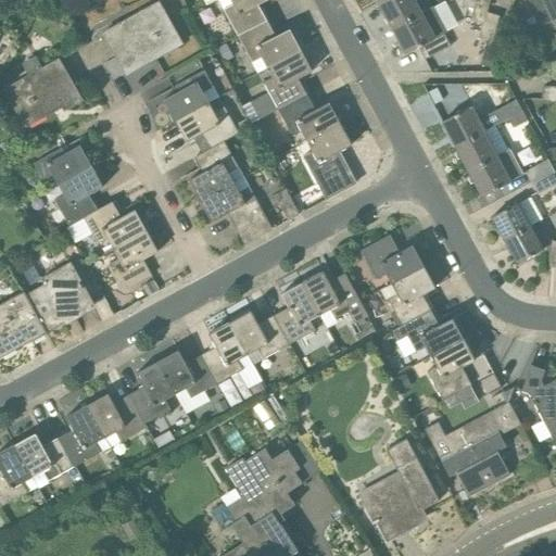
[(239,37),(266,22),(257,5),(267,0),(230,0),(234,3),(224,9),(239,37)]
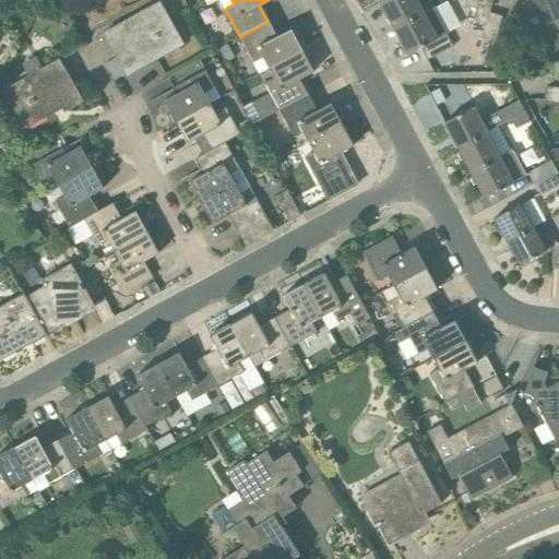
[(395,30),(426,12),(419,0),(389,0),(381,4),(395,30)]
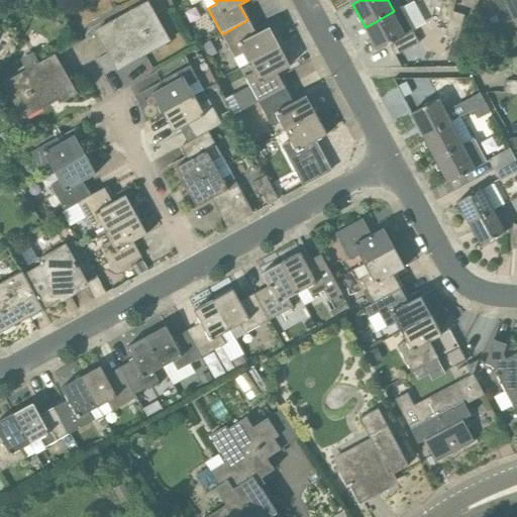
[(437,19),(449,23),(453,11),(456,0),(443,0),(441,8),(437,19)]
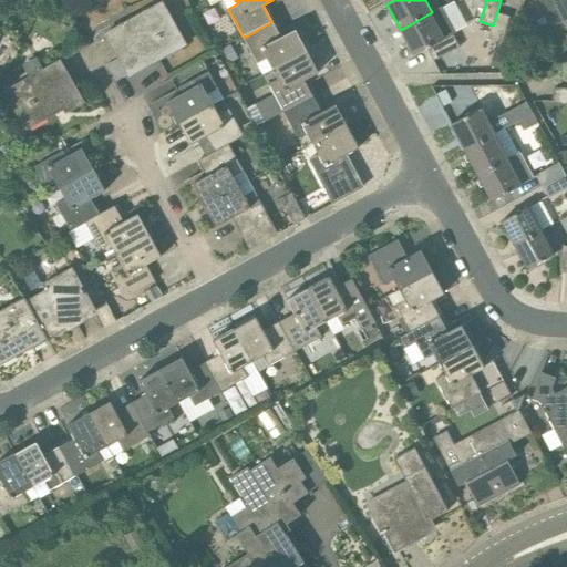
[(565,21),(566,19),(566,0),(554,0),(565,21)]
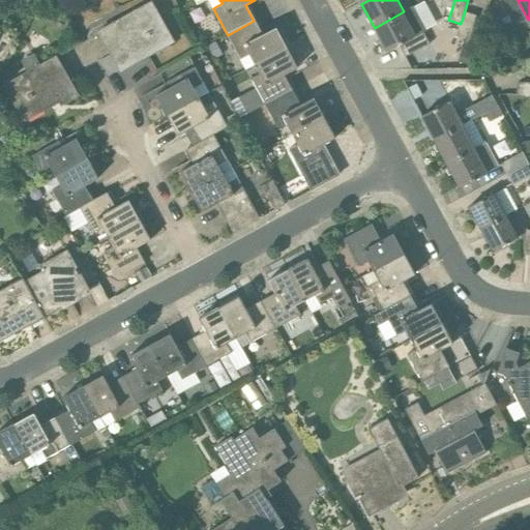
[(151,1),(98,30),(121,70),(174,42),(151,1)]
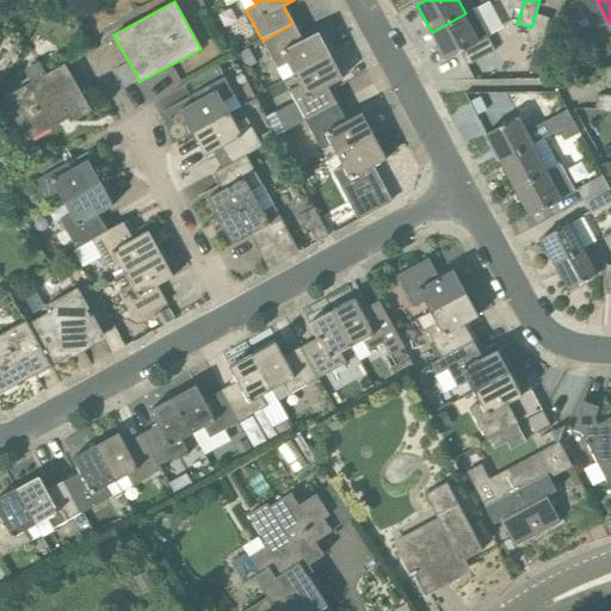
[(495,51),(488,37),(491,36),(476,8),(466,13),(432,32),(446,60),(461,53),(468,66),(495,51)]
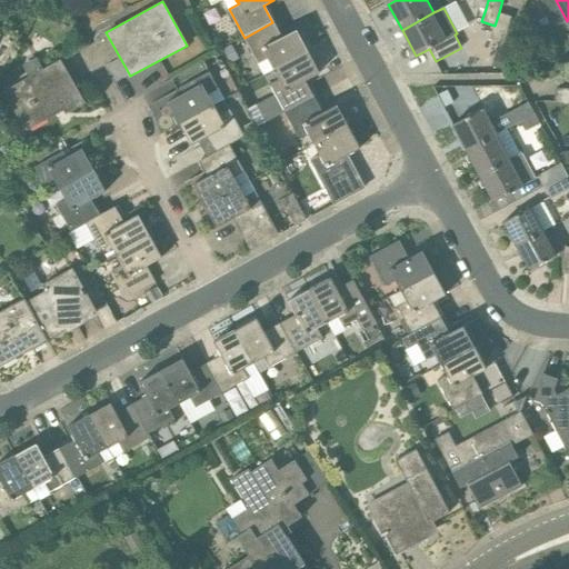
[(490,38),(503,42),(508,29),(512,17),(499,12),(495,26),(490,38)]
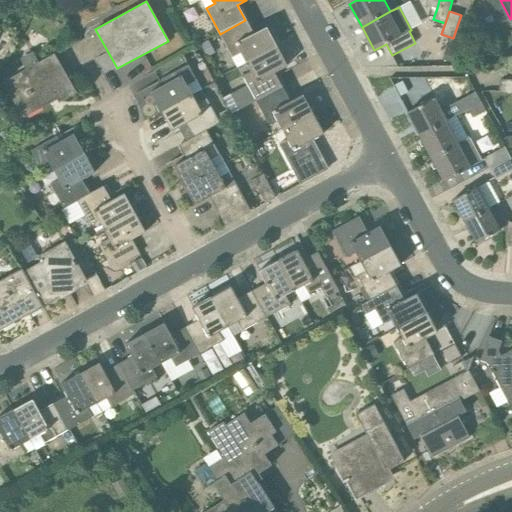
[(247,63),(277,47),(267,28),(268,28),(267,27),(253,34),(245,20),(220,34),(238,67),(247,63)]
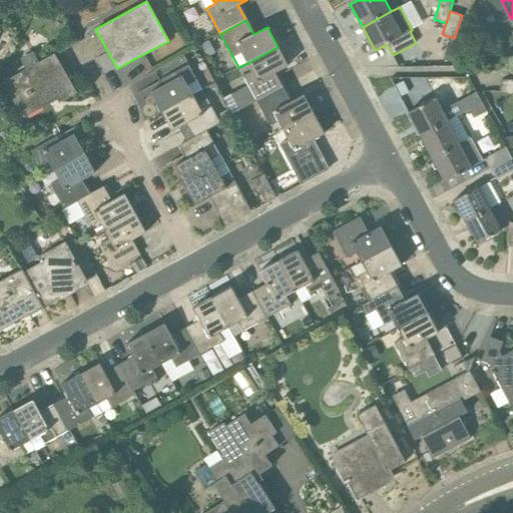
[(458,26),(454,38),(450,49),(462,53),(470,29),(458,26)]
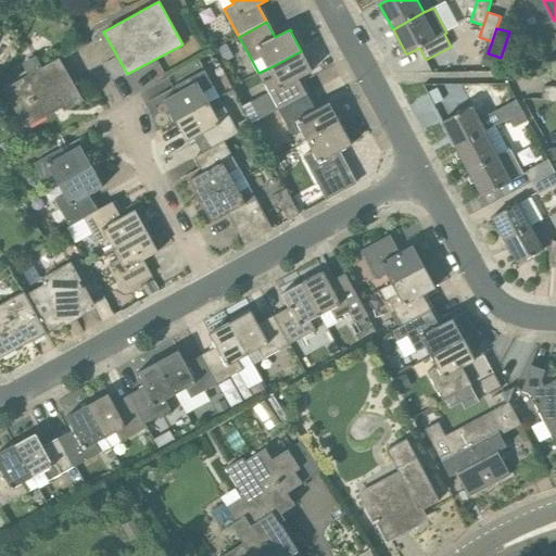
[(0,61),(1,62),(11,45),(0,38),(0,35),(2,33),(0,32),(0,61)]
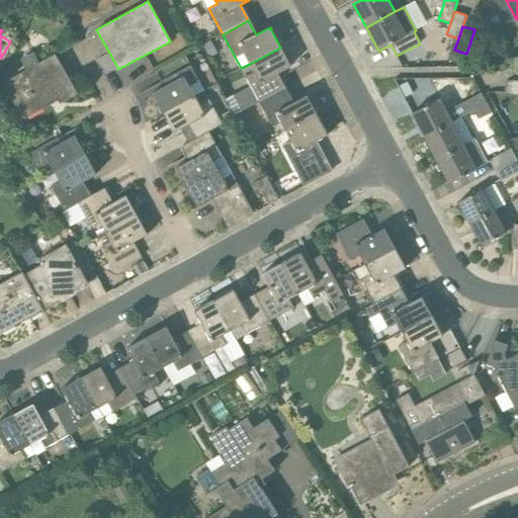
[(198,33),(194,34),(192,38),(192,42),(196,45),(200,45),(203,40),(202,36),(198,33)]
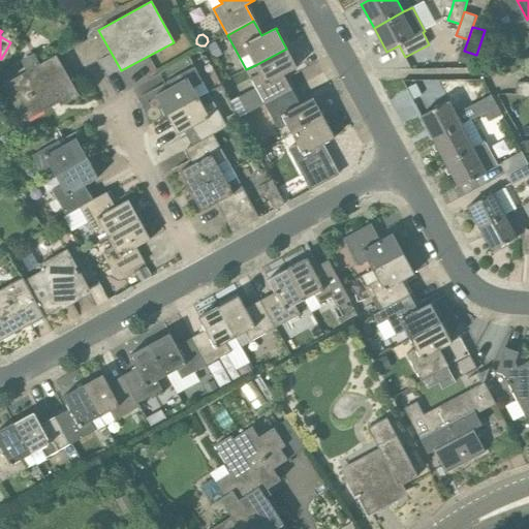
[(216,41),(209,45),(215,58),(222,55),(216,41)]
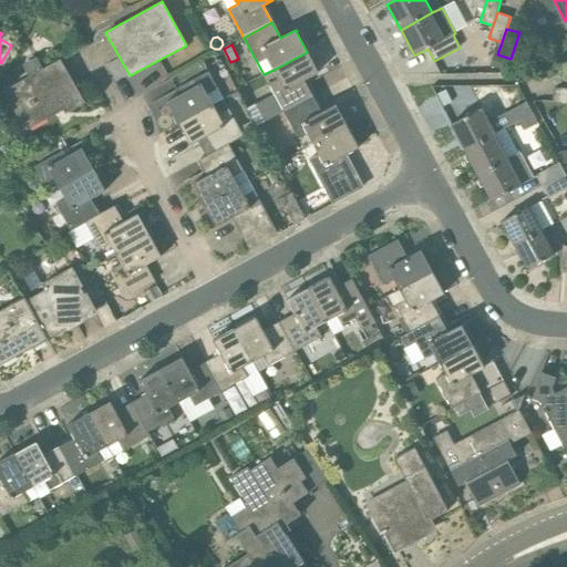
[(278,79),(269,84),(284,112),(311,96),(303,81),(319,72),(318,71),(318,72),(307,52),(274,70),(278,79)]
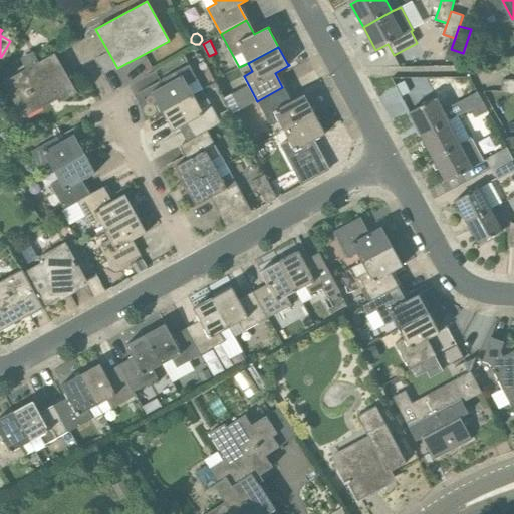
[(461,53),(447,49),(444,60),(458,64),(461,53)]
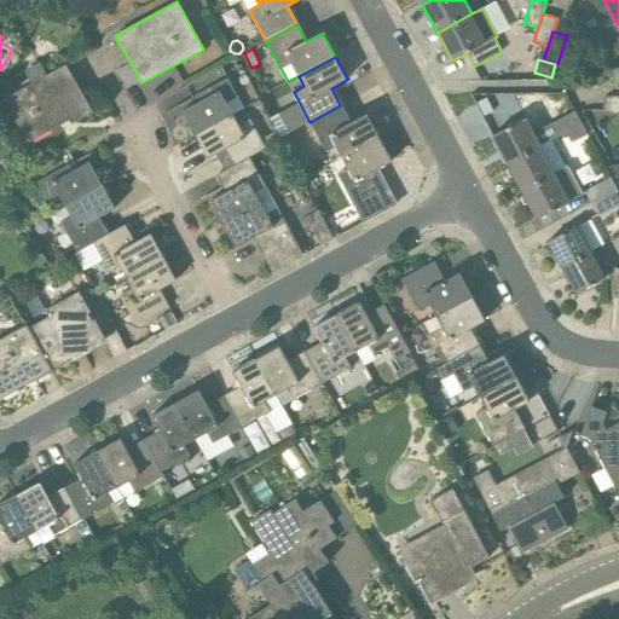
[(32,84),(4,99),(28,142),(59,125),(57,119),(67,113),(73,122),(91,111),(64,65),(48,74),(41,62),(24,71),(32,84)]
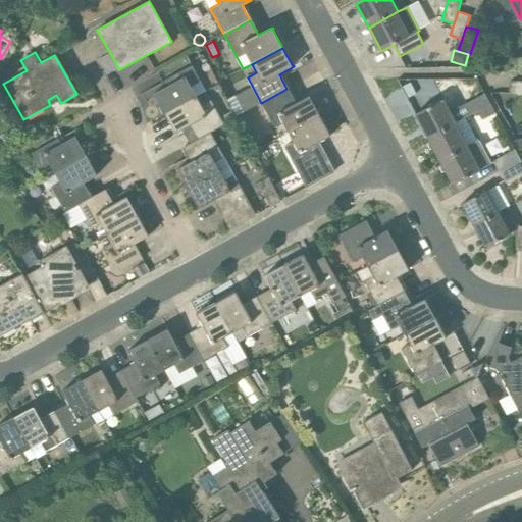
[(166,112),(197,96),(206,91),(193,65),(166,81),(169,86),(154,94),(155,95),(156,95),(166,112)]
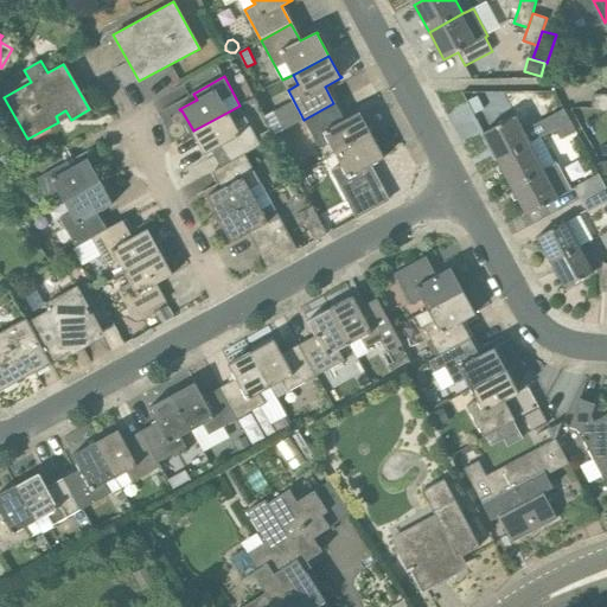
[(593,112),(606,112),(606,95),(593,95),(593,112)]
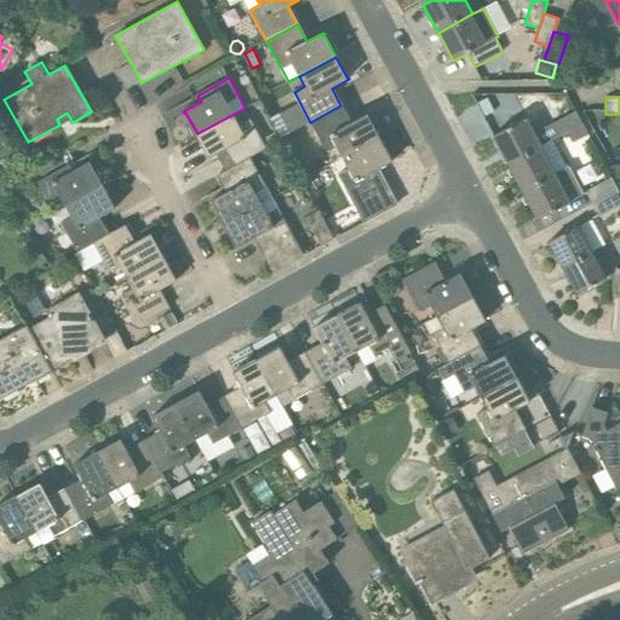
[(338,147),(344,158),(379,138),(368,116),(368,115),(350,124),(340,105),(310,122),(326,153),(338,147)]
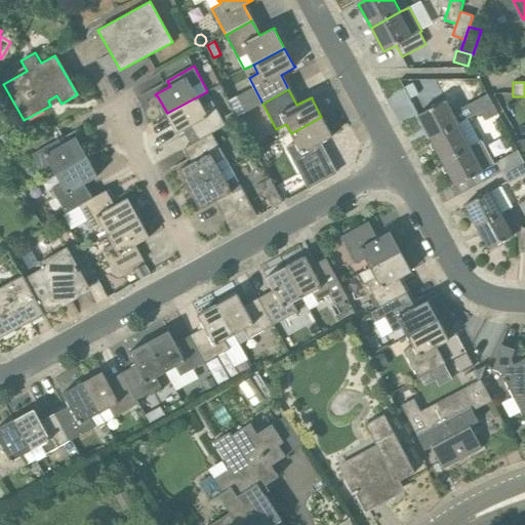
[(200,139),(212,133),(226,125),(212,101),(203,105),(198,96),(167,113),(177,132),(176,132),(177,133),(192,126),(200,139)]
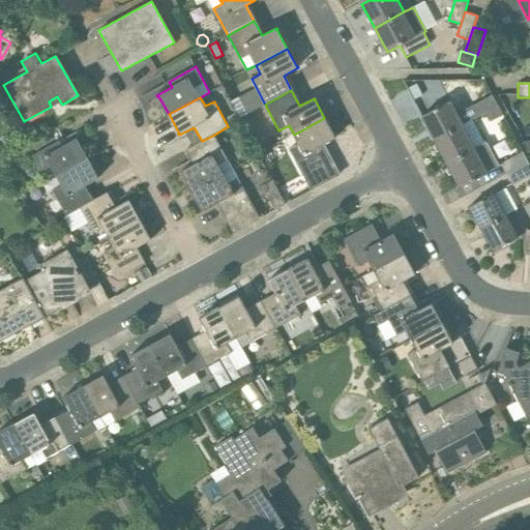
[(480,106),(484,113),(498,106),(494,98),(480,106)]
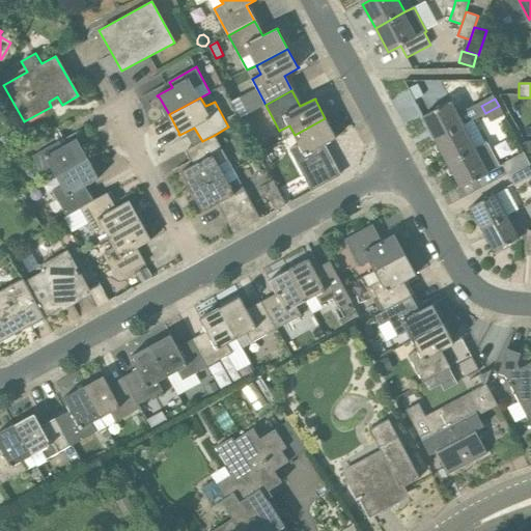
[(436,141),(464,126),(451,102),(422,116),(436,141)]
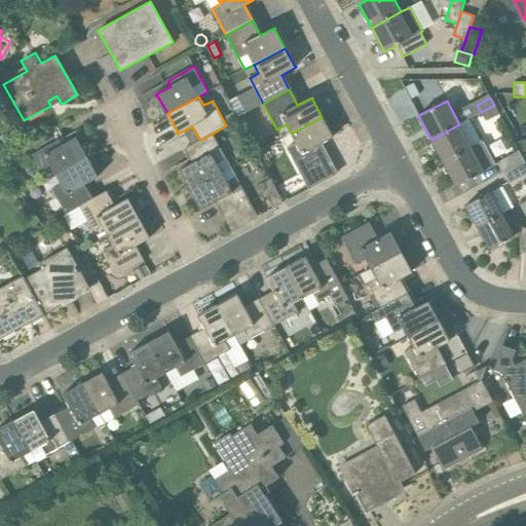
[(494,105),(481,112),(486,120),(499,113),(494,105)]
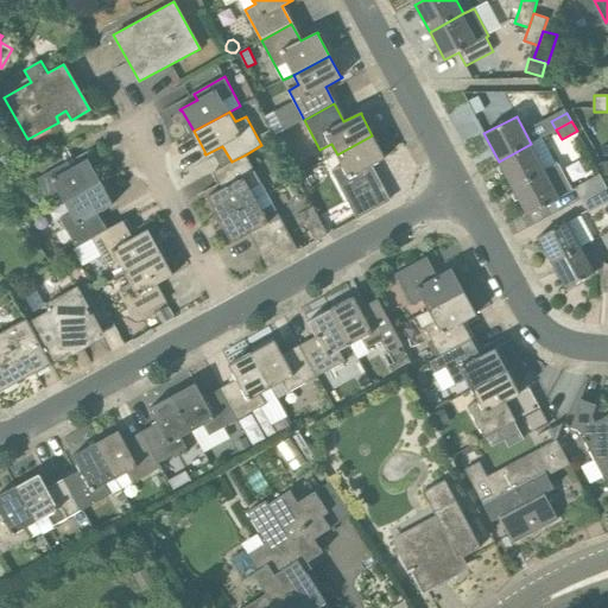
[(337,154),(327,160),(348,202),(378,185),(368,168),(385,158),(385,157),(384,158),(372,135),(337,154)]
